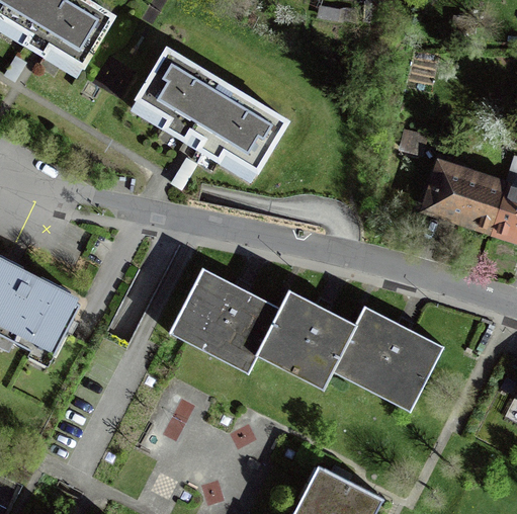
[(0,0),(0,13),(39,37),(86,65),(116,14),(92,0),(0,0)]
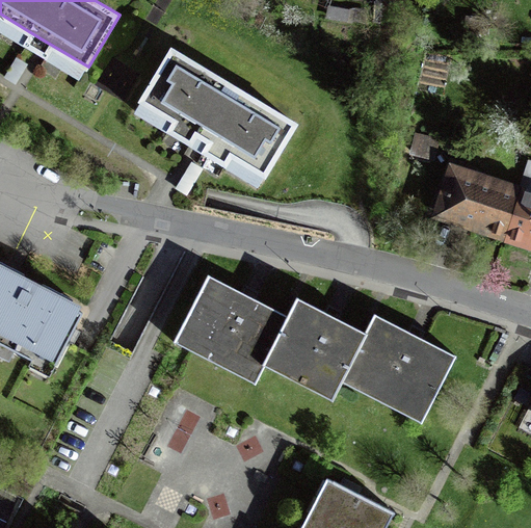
[(202,134),(260,169),(291,120),(170,47),(140,97),(202,134)]
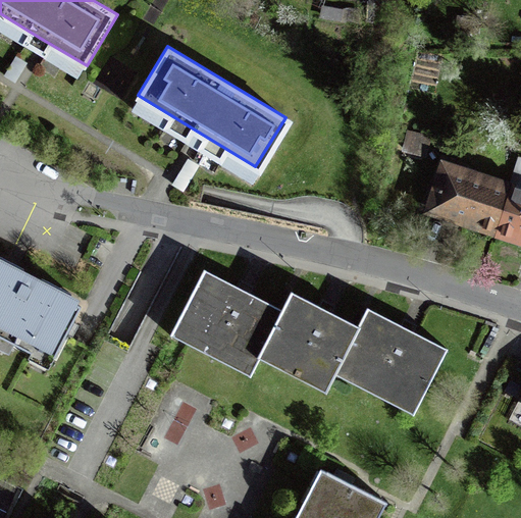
[(520,156),(512,185),(495,235),(520,244),(520,156)]
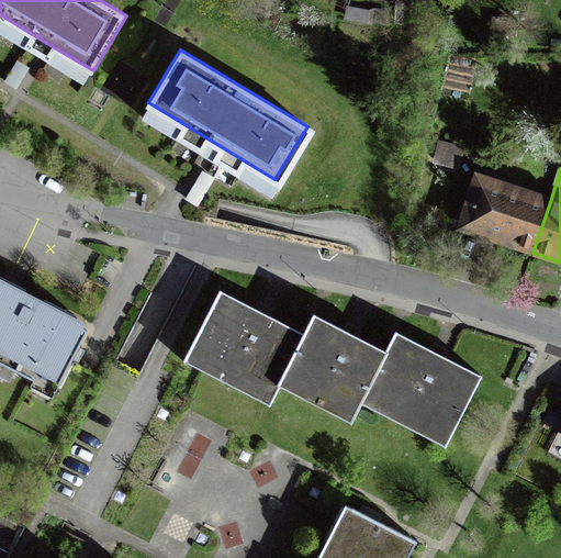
[(533,253),(551,199),(480,175),(461,229),(533,253)]
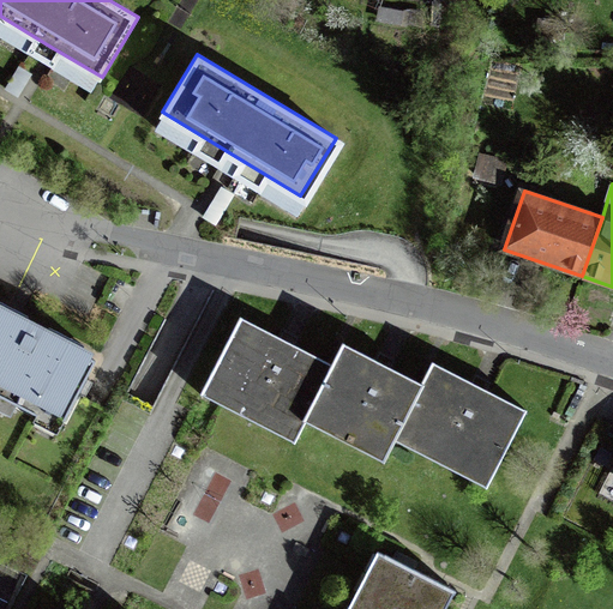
[(0,303),(0,396),(62,428),(100,357),(0,303)]
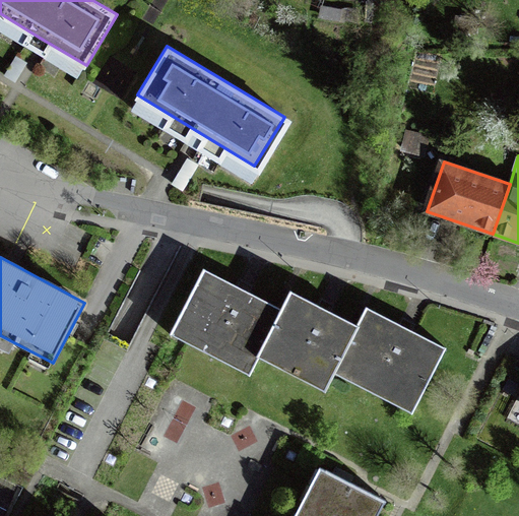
[(320,307),(290,292),(282,308),(239,285),(203,267),(174,326),(252,367),(263,345),(329,380),(337,363),(414,402),(443,347),(401,325),(367,307),(357,325),(320,307)]
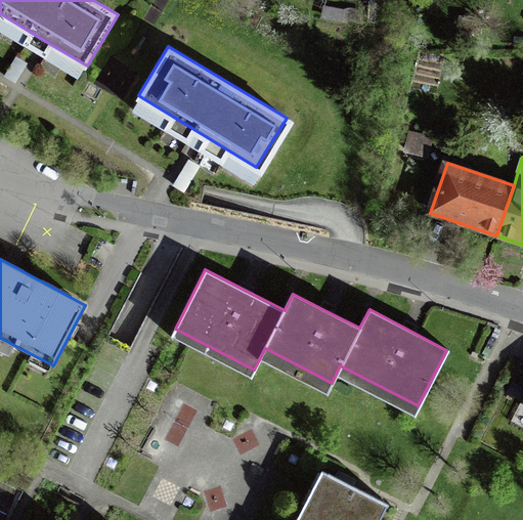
[(376,519),(388,496),(332,468),(304,519),(376,519)]
